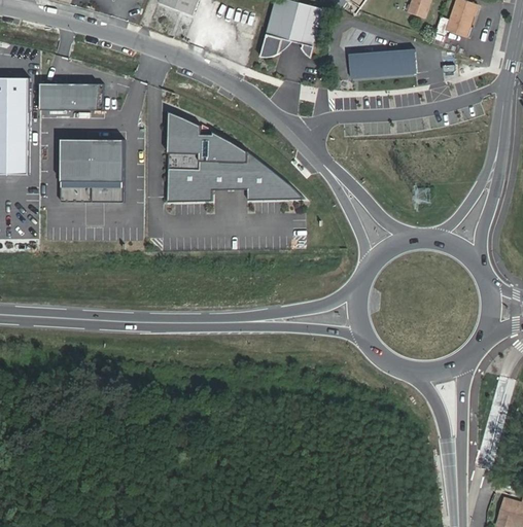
[(195,0),(157,0),(157,3),(188,16),(195,0)]
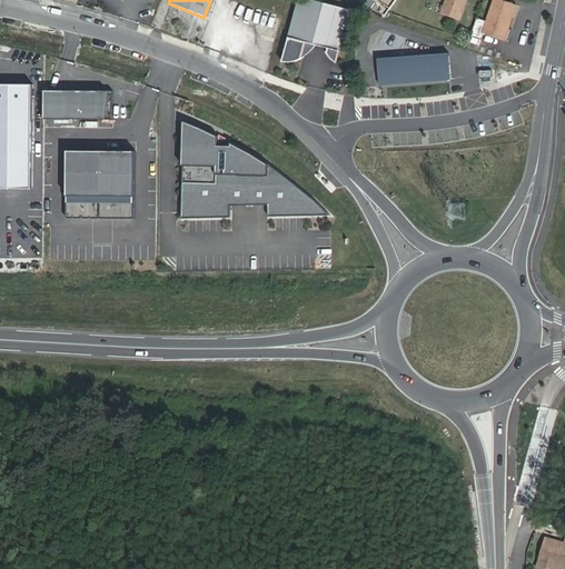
[(310,0),(295,0),(278,61),(285,62),(288,62),(294,60),(298,59),(303,42),(324,48),(323,52),(323,55),(325,58),(327,60),(331,62),(346,9),(310,0)]
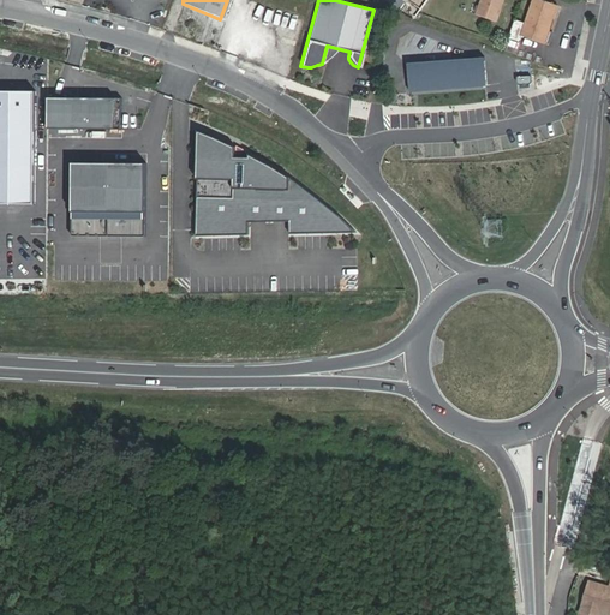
[(492,22),(500,0),(479,0),(473,16),(492,22)]
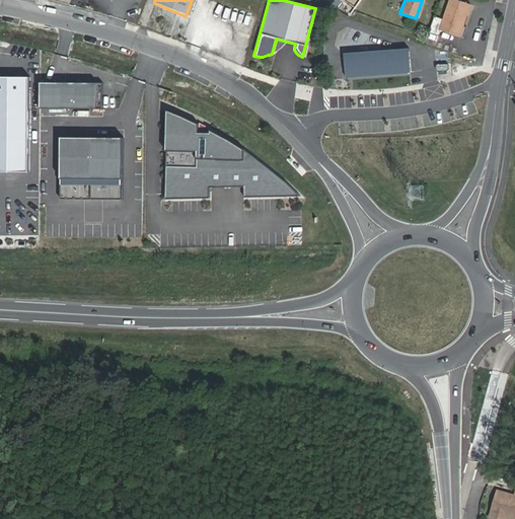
[(456,36),(467,5),(451,0),(447,0),(437,30),(456,36)]
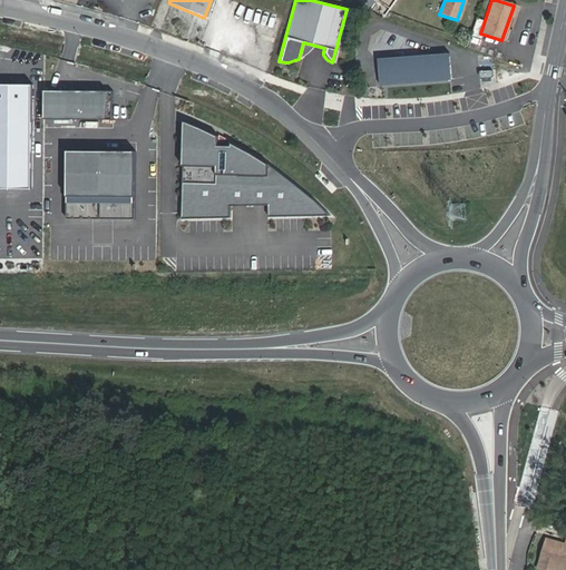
[(491,49),(495,40),(484,37),(481,45),(491,49)]
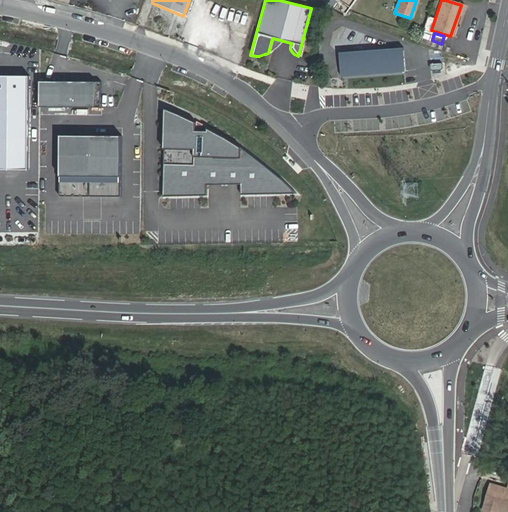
[(400,48),(337,53),(339,76),(402,71),(400,48)]
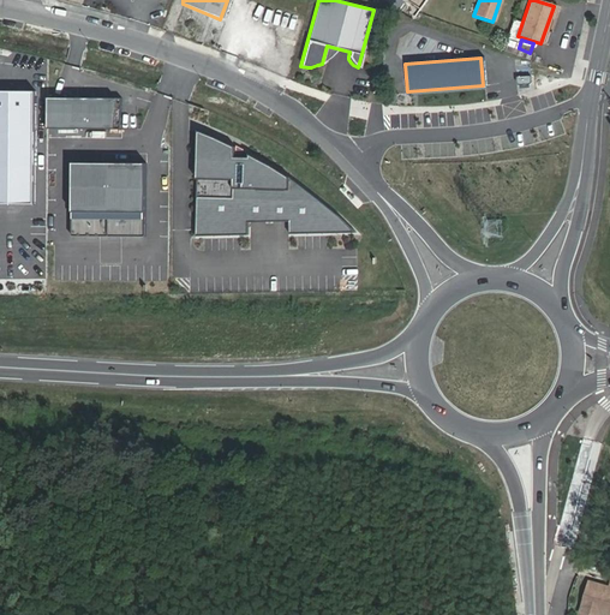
[(0,207),(33,208),(34,96),(0,95),(0,207)]
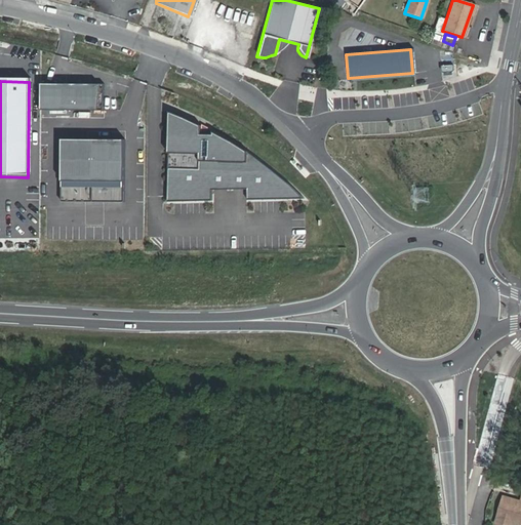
[(39,83),(39,109),(102,110),(102,83),(39,83)]
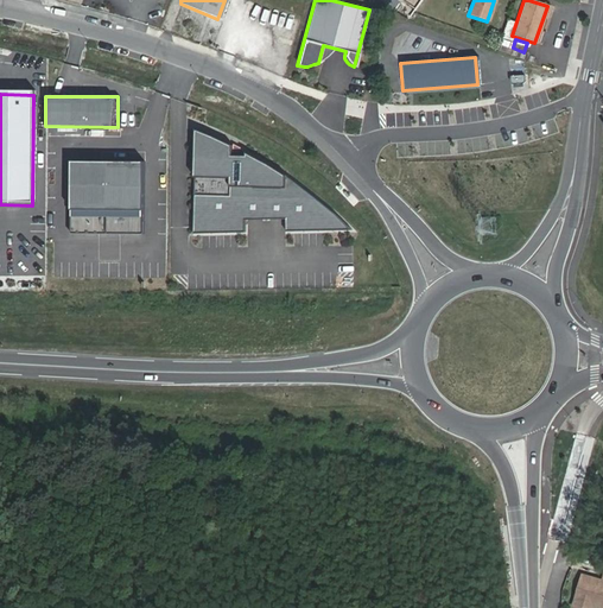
[(210,135),(194,128),(191,177),(194,177),(191,233),(243,232),(243,220),(284,219),(284,232),(350,230),(334,213),(309,195),(284,176),(266,165),(243,152),(243,156),(230,156),(230,145),(210,135)]
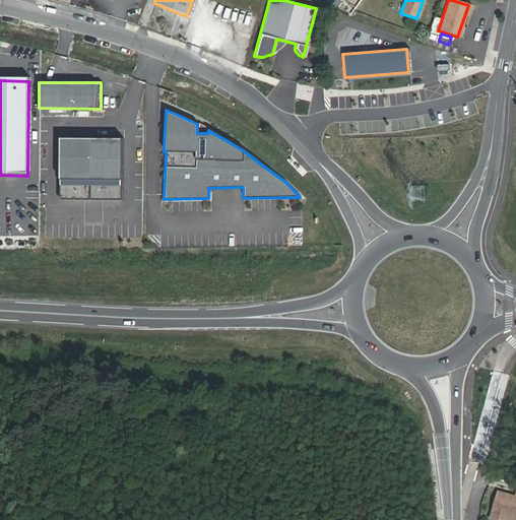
[(120,199),(121,137),(60,136),(58,198),(120,199)]
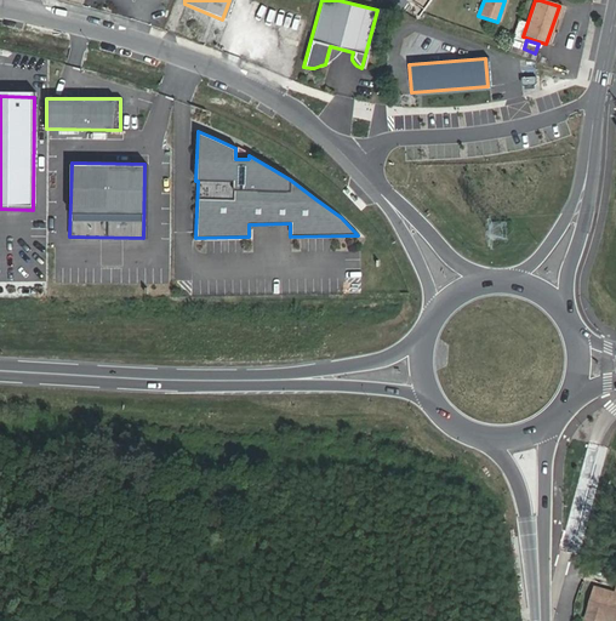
[(583,617),(598,620),(600,620),(603,615),(615,619),(615,582),(614,592),(591,586),(583,617)]
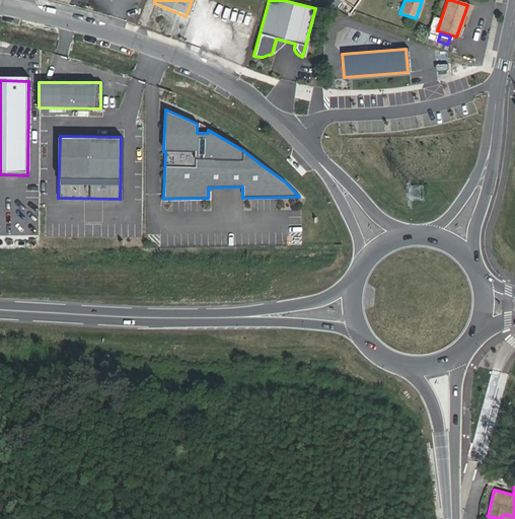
All buildings are outlined.
